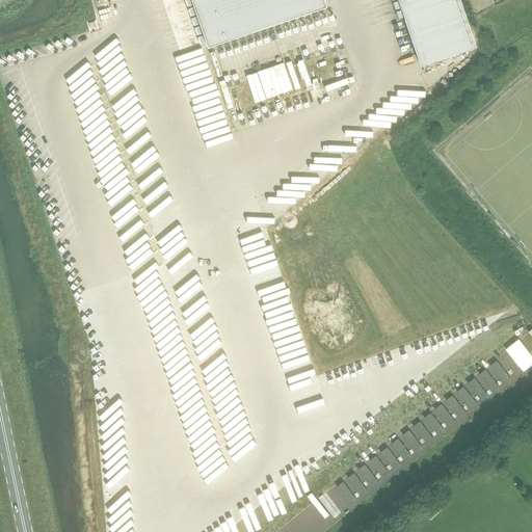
[(325,0),(192,0),(209,46),(327,6),(325,0)]
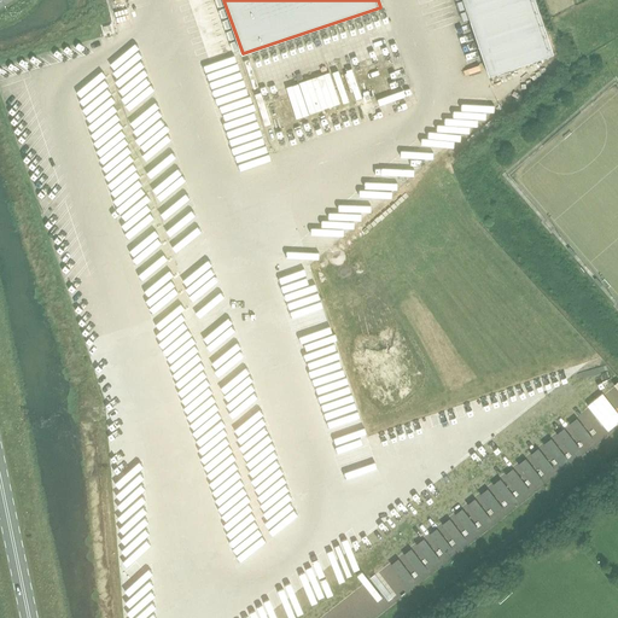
[(462,0),(489,77),(554,54),(535,0),(462,0)]
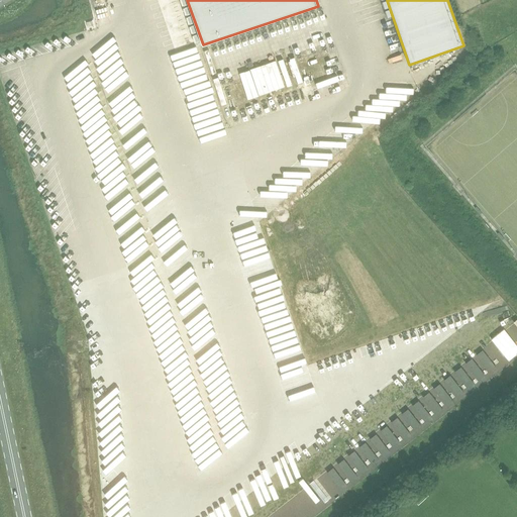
[(483,351),(477,356),(491,374),(497,369),(483,351)]
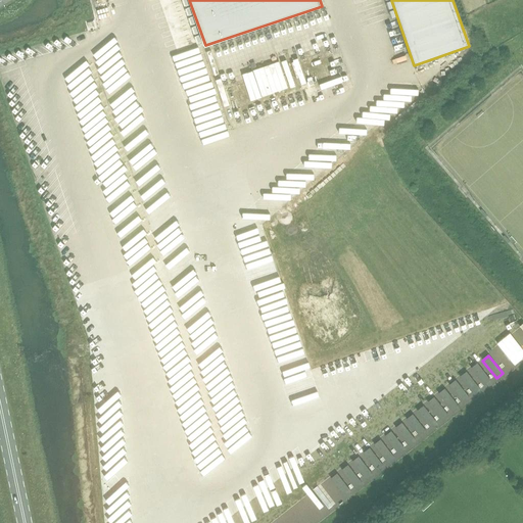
[(478,364),(471,369),(485,386),(492,381),(478,364)]
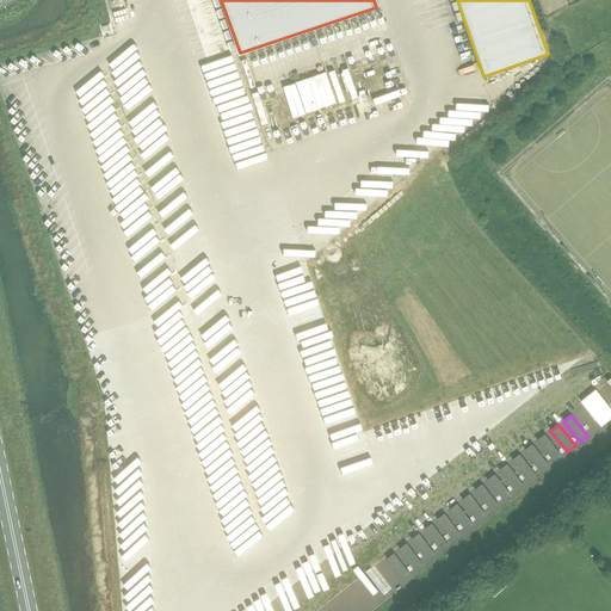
[(545,434),(538,440),(555,462),(562,456),(545,434)]
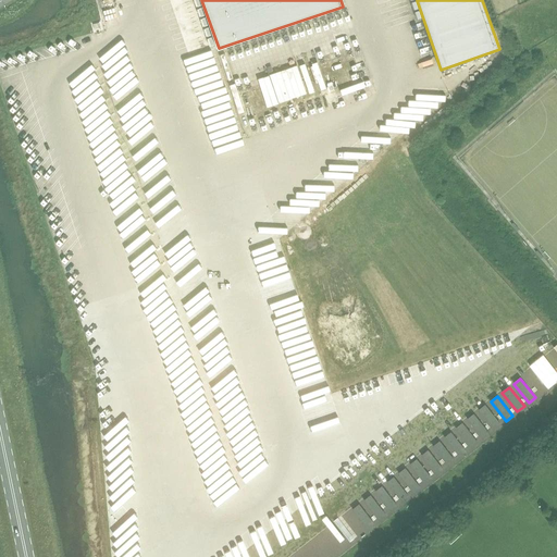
[(486,405),(479,410),(494,430),(502,424),(486,405)]
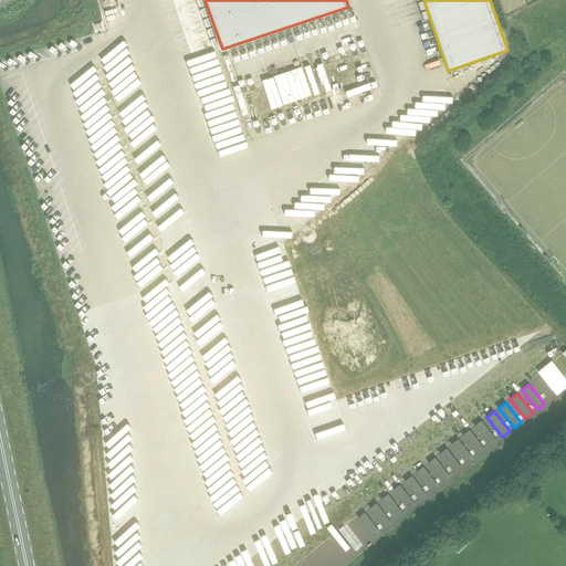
[(482,420),(475,426),(491,446),(498,440),(482,420)]
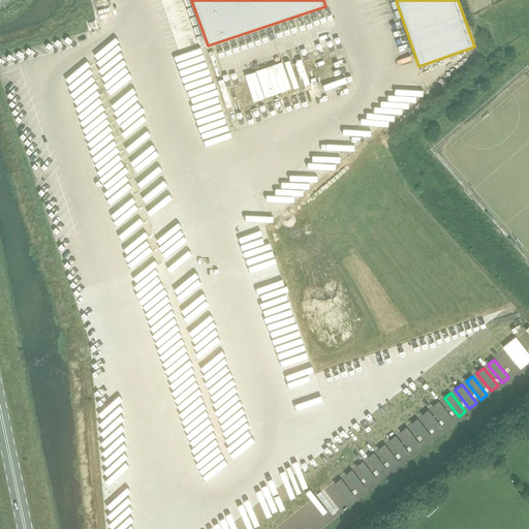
[(440,401),(433,406),(447,425),(455,419),(440,401)]
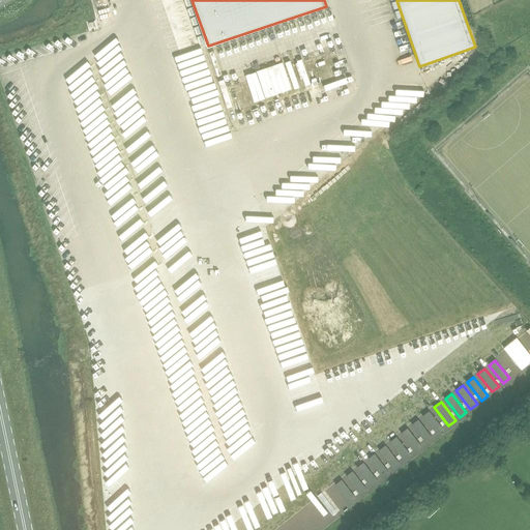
[(430,411),(423,416),(437,434),(444,429),(430,411)]
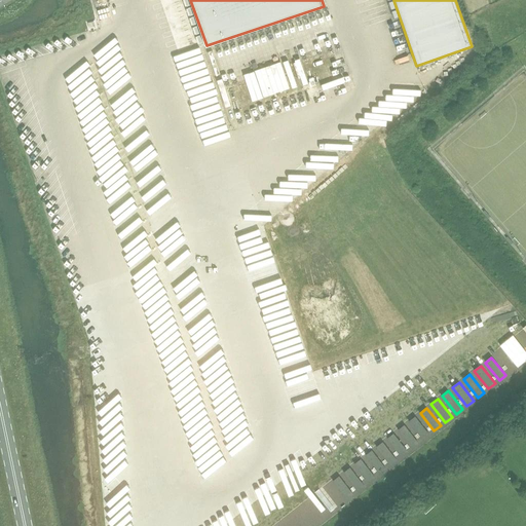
[(416,416),(409,421),(423,440),(430,434),(416,416)]
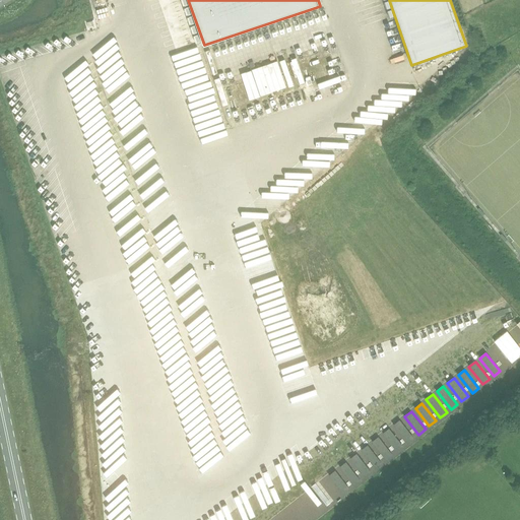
[(400,419),(394,425),(408,443),(414,438),(400,419)]
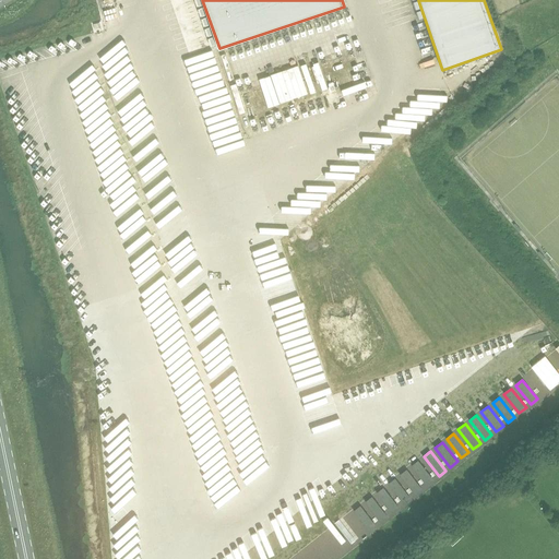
[(419,460),(412,465),(427,485),(435,479),(419,460)]
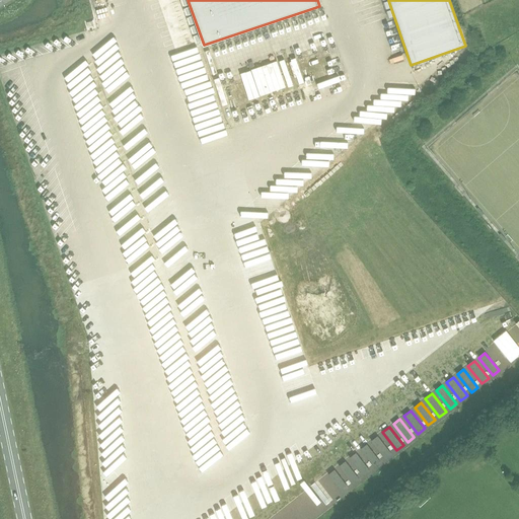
[(378,436),(372,441),(385,458),(392,453),(378,436)]
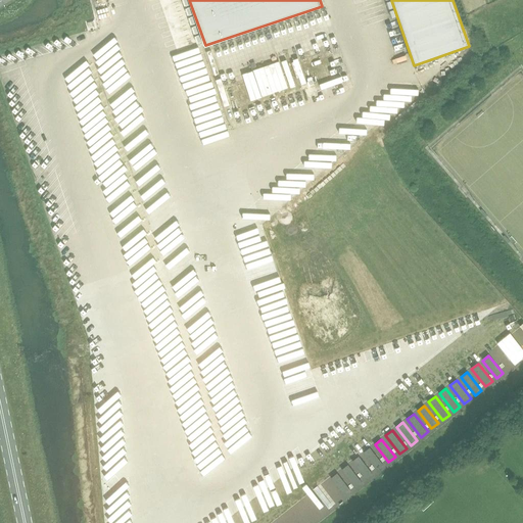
[(371,446),(364,453),(378,470),(385,465),(371,446)]
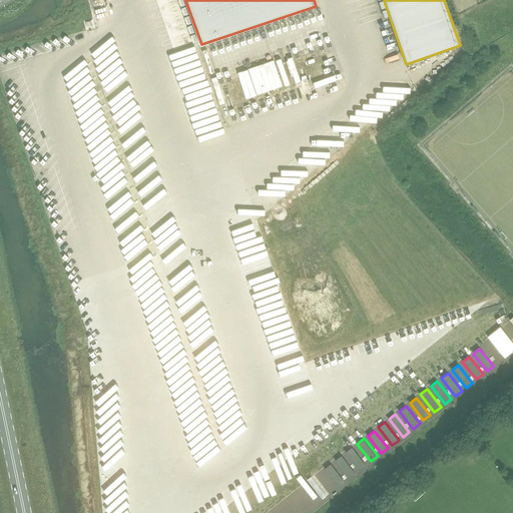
[(353,447),(347,452),(360,470),(367,464),(353,447)]
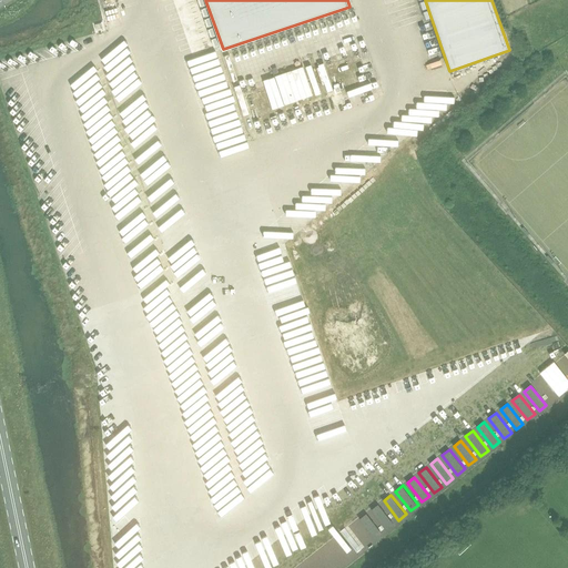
[(378,504),(372,509),(387,529),(394,524),(378,504)]
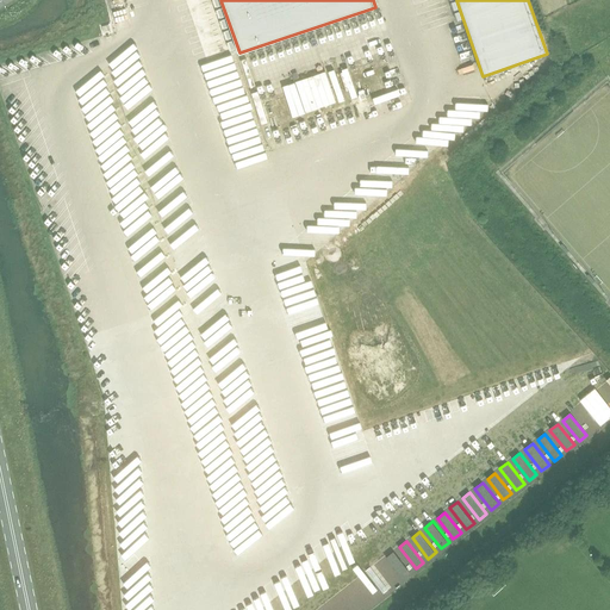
[(394,551),(387,556),(403,578),(411,572),(394,551)]
